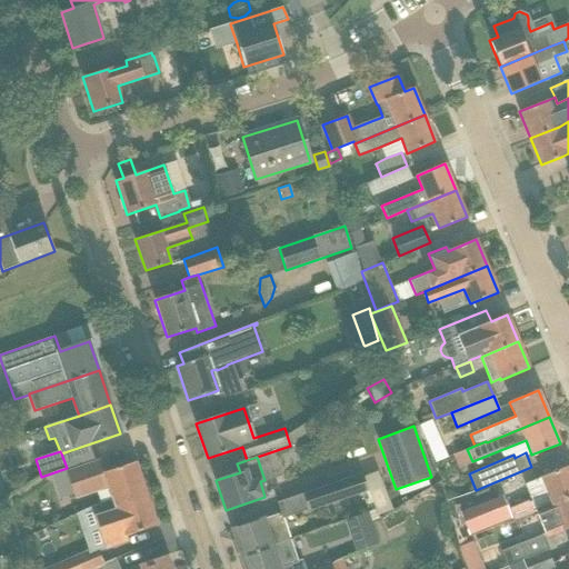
[(112,500),(113,505),(146,493),(135,462),(110,470),(106,458),(95,461),(66,471),(75,498),(89,493),(108,487),(112,500)]
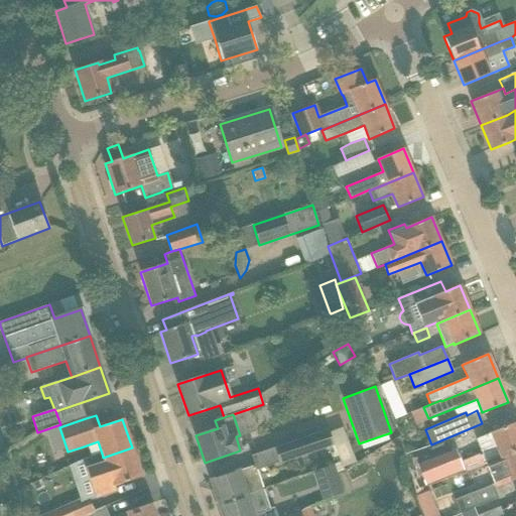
[(500,457),(515,449),(515,421),(491,432),(500,456),(500,457)]
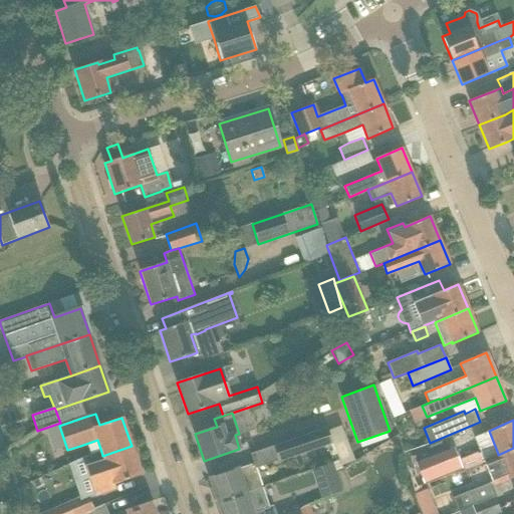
[(275,461),(275,462),(332,442),(327,428),(270,447),(270,448),(273,447),(277,460),(275,461)]
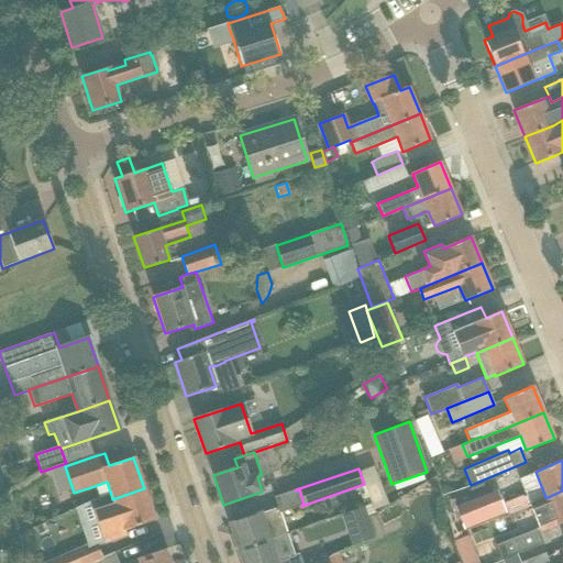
[(144,488),(112,499),(111,495),(94,500),(97,511),(95,512),(105,543),(127,536),(124,530),(154,520),(144,488)]
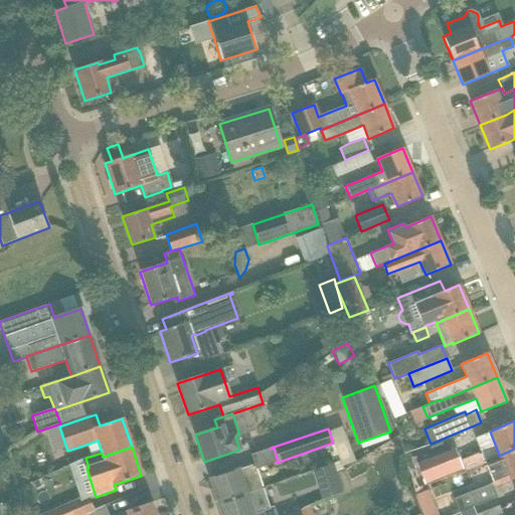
[(514,449),(499,456),(499,455),(485,462),(495,486),(514,477),(514,449)]
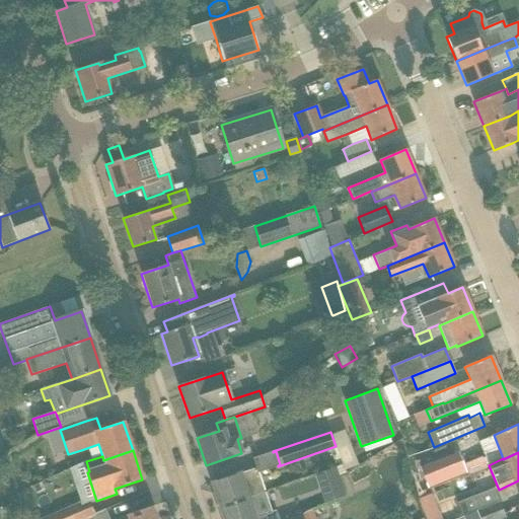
[(458,467),(461,476),(485,468),(482,459),(458,467)]
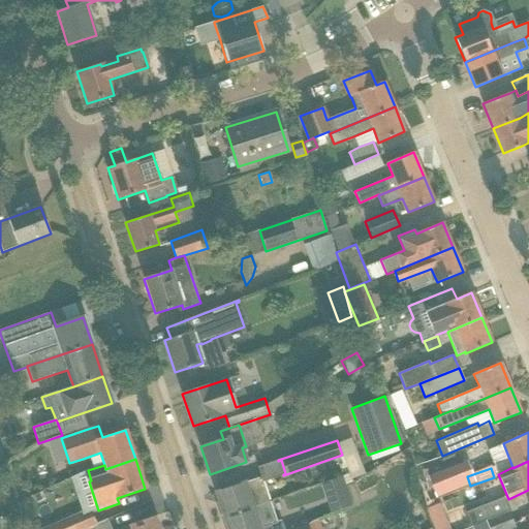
[(216,503),(221,518),(269,501),(260,476),(244,483),(244,481),(215,492),(219,502),(216,503)]
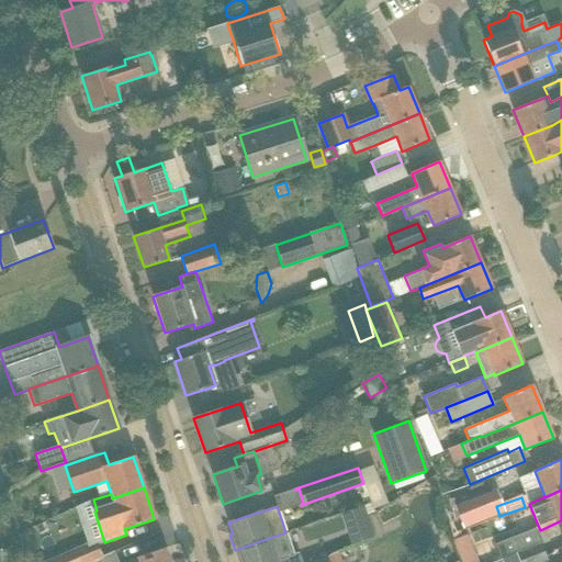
[(344,513),(355,544),(373,538),(362,506),(344,513)]
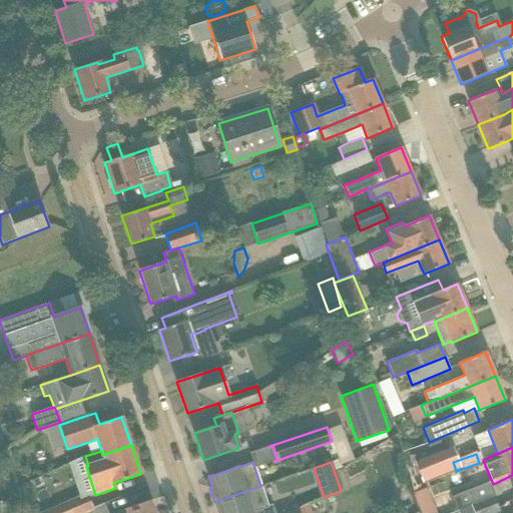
[(471,504),(494,496),(488,482),(452,496),(457,509),(471,504)]
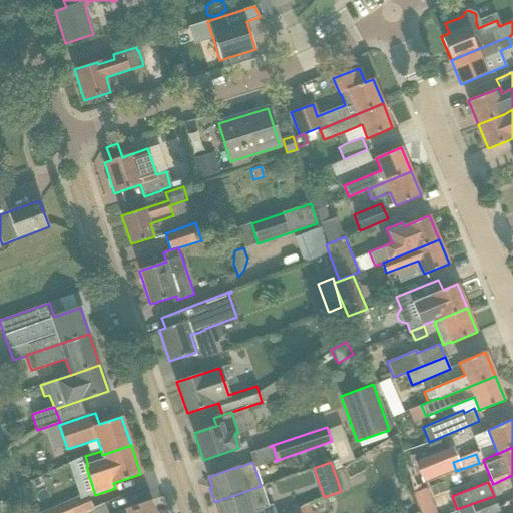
[(270,512),(261,486),(214,502),(217,512),(270,512)]
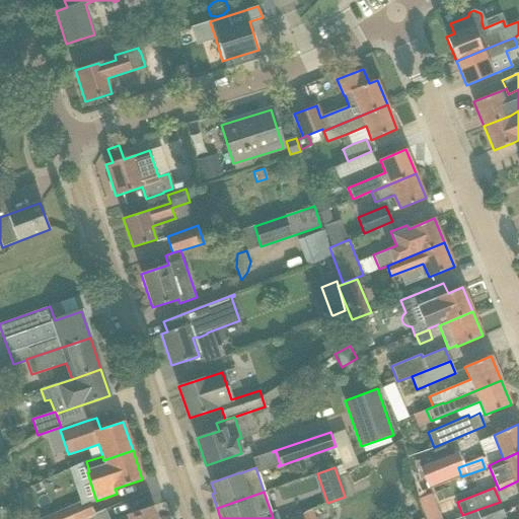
[(431,494),(418,500),(425,518),(434,518),(440,517),(431,494)]
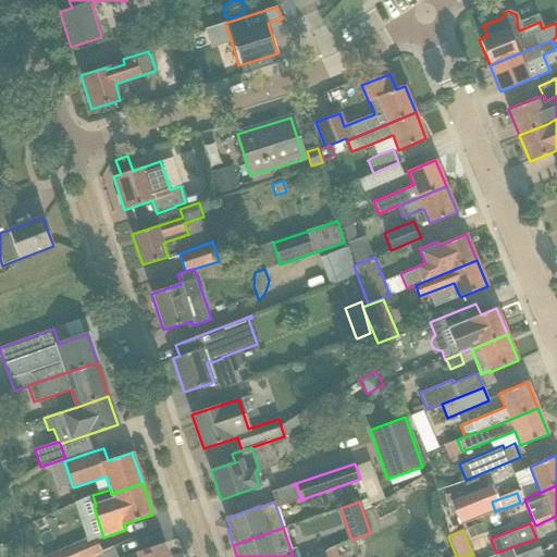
[(101,553),(100,552),(94,535),(44,556),(90,556),(91,556),(101,553)]
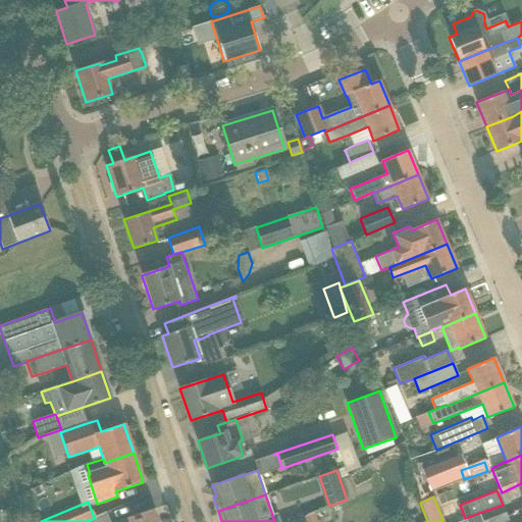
[(503,505),(479,513),(482,521),(500,521),(508,519),(503,505)]
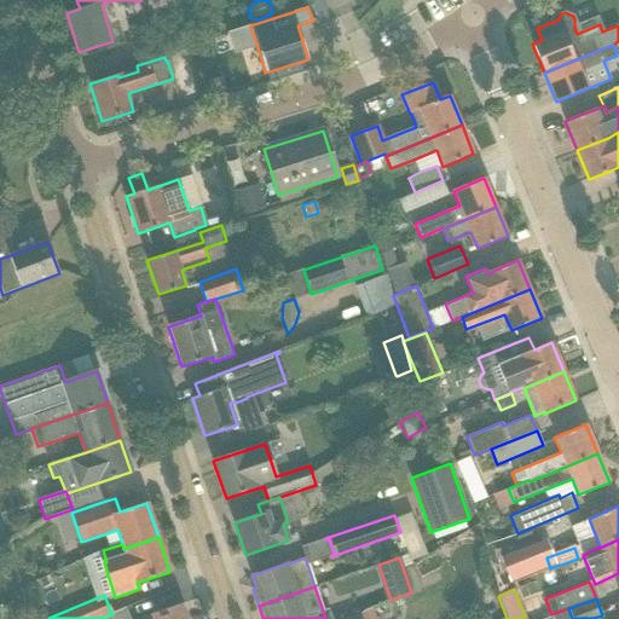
[(185,618),(180,603),(152,613),(152,614),(139,618),(185,618)]
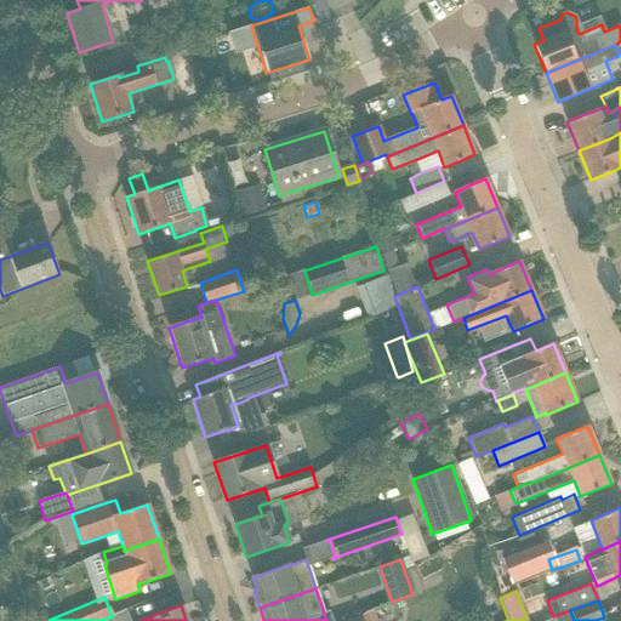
[(130,620),(125,609),(112,615),(113,616),(102,620),(101,620),(130,620)]
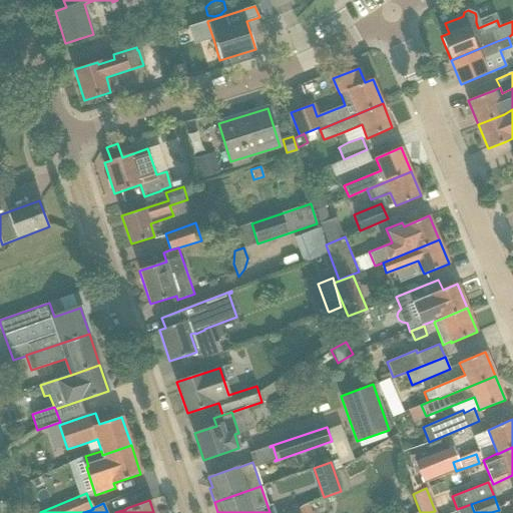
[(312,512),(309,504),(285,512),(312,512)]
